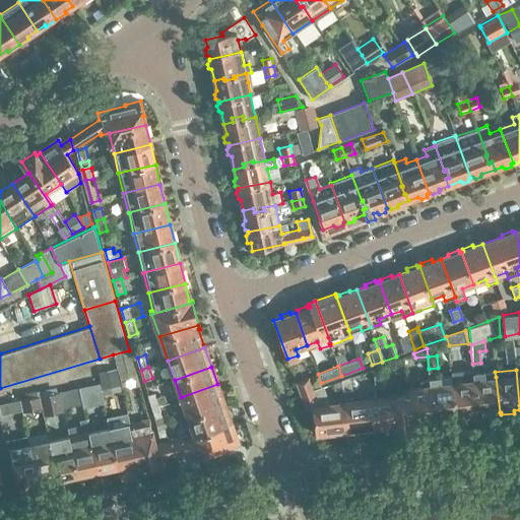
[(498,412),(500,412),(496,377),(482,378),(481,371),(473,372),(478,415),(486,414),(486,416),(498,414),(498,412)]
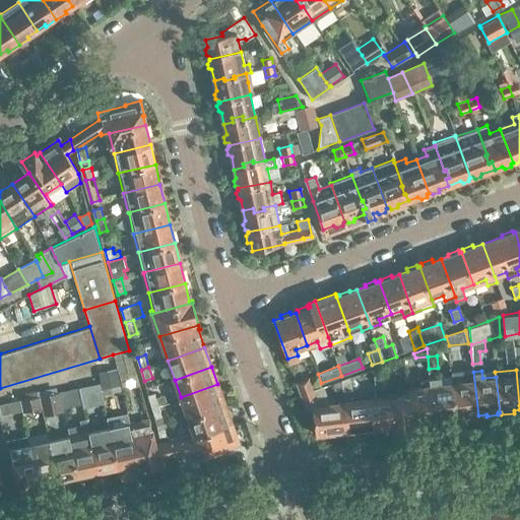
[(463,381),(452,382),(456,417),(459,417),(459,419),(470,418),(470,416),(478,415),(473,372),(462,373),(463,381)]
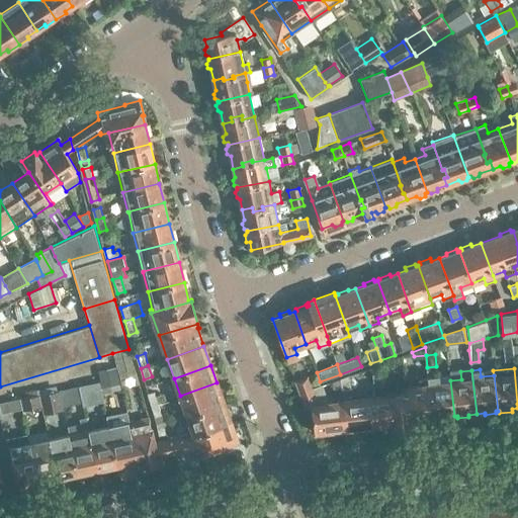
[(381,374),(372,375),(373,386),(382,385),(381,374)]
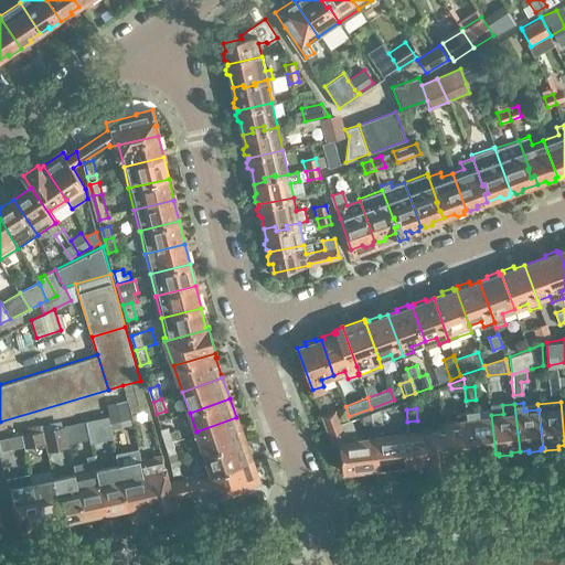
[(372,426),(382,425),(381,409),(371,413),(372,426)]
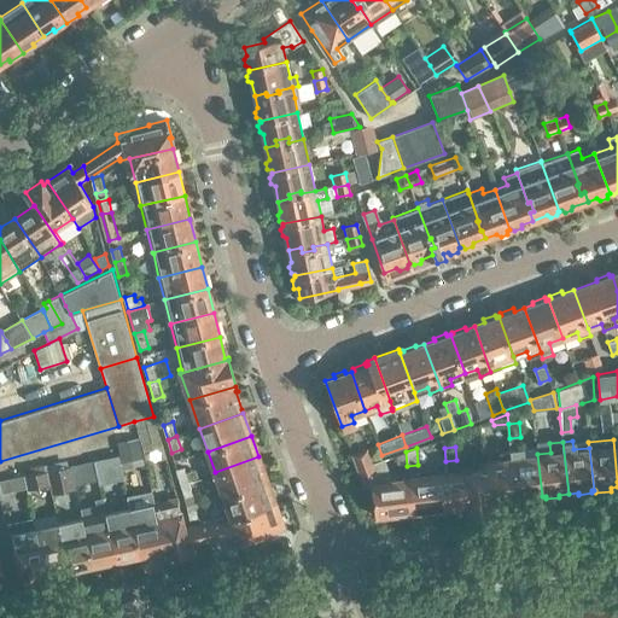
[(522,450),(511,452),(516,500),(525,499),(526,501),(540,500),(538,496),(542,496),(537,454),(537,448),(522,450)]
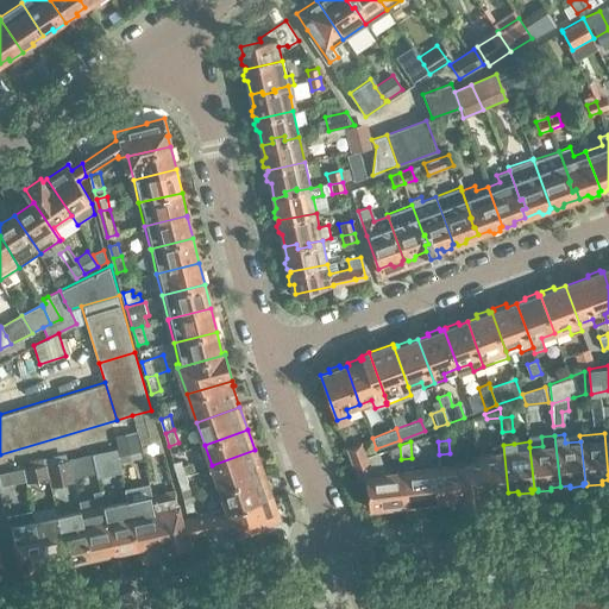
[(347,447),(351,458),(364,453),(360,443),(347,447)]
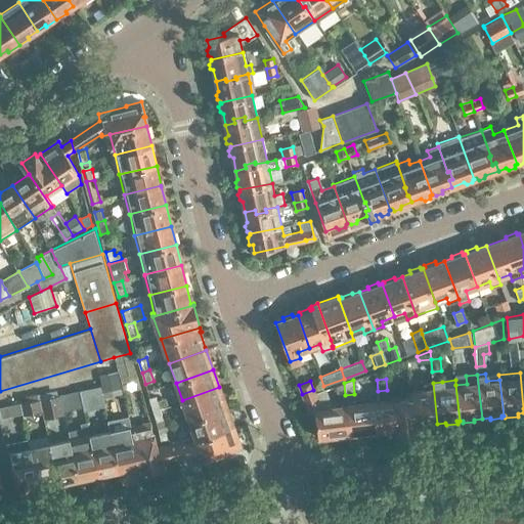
[(433,383),(432,383),(422,384),(423,388),(408,390),(408,393),(409,393),(410,397),(412,397),(416,426),(419,426),(419,428),(430,427),(429,425),(437,424),(433,383)]
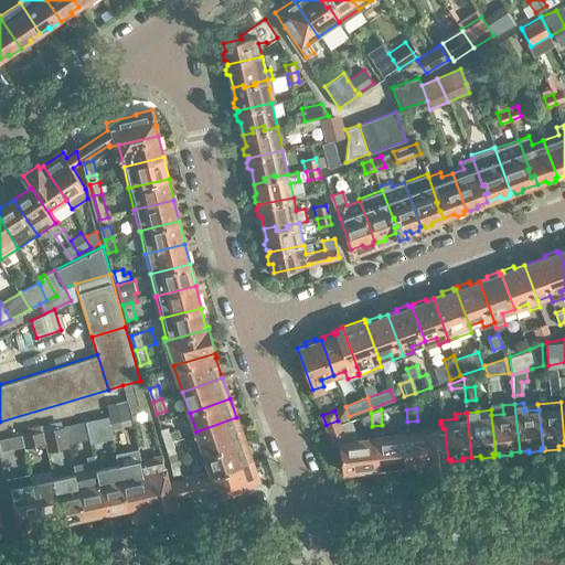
[(108,417),(85,422),(89,439),(91,444),(113,438),(108,417)]
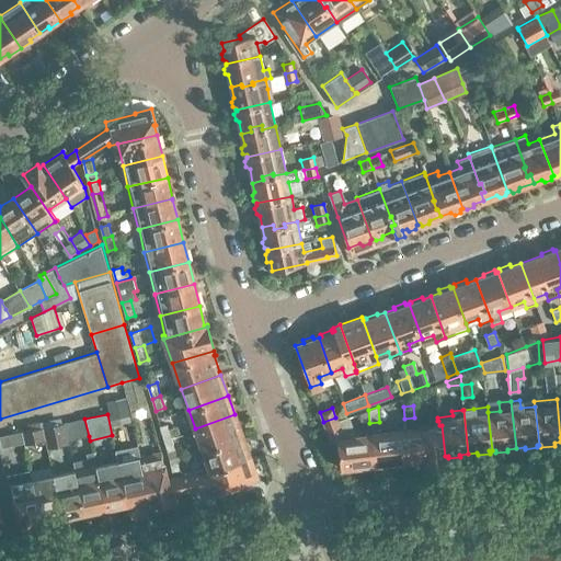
[(195,428),(204,450),(242,437),(235,414),(195,428)]
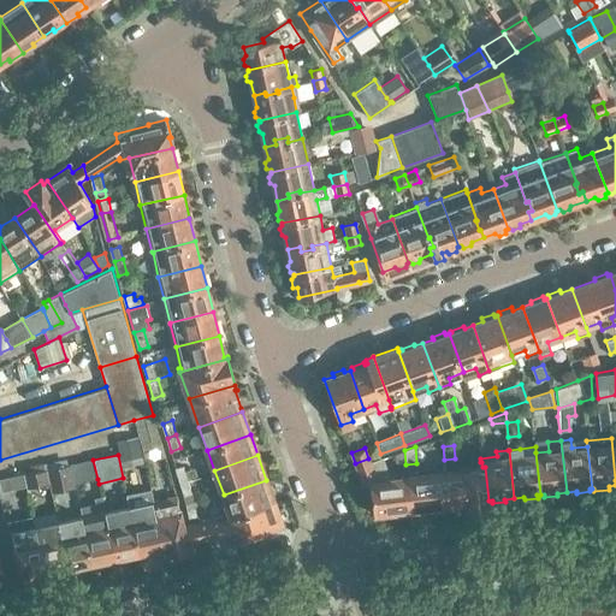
[(369,485),(373,514),(395,511),(395,514),(407,513),(407,510),(412,510),(407,475),(388,478),(386,471),(381,458),(369,462),(368,458),(355,463),(363,485),(369,485)]
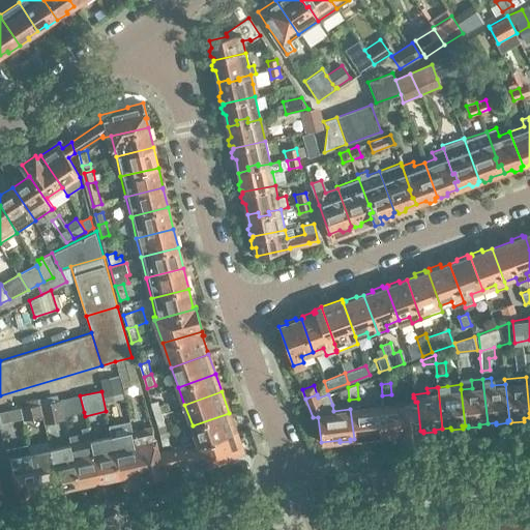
[(64,416),(84,412),(80,395),(61,400),(64,416)]
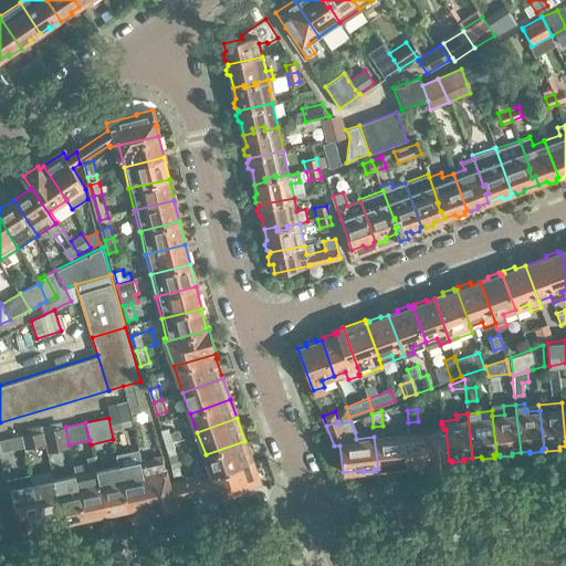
[(21,436),(24,449),(45,444),(43,431),(41,426),(29,428),(30,433),(21,436)]
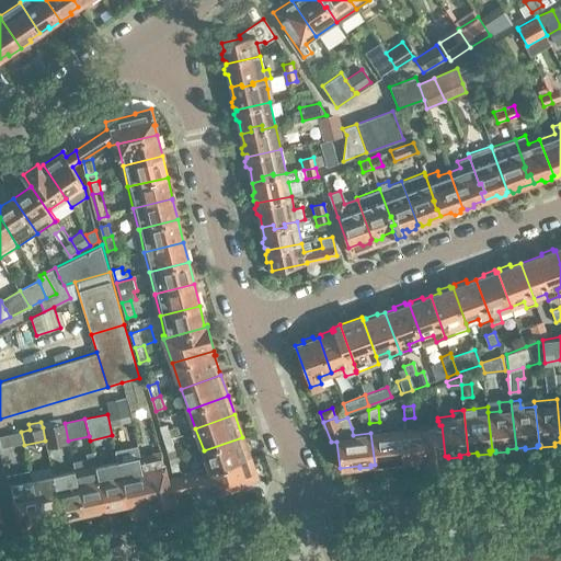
[(65,423),(43,427),(45,441),(47,449),(69,445),(68,441),(65,423)]
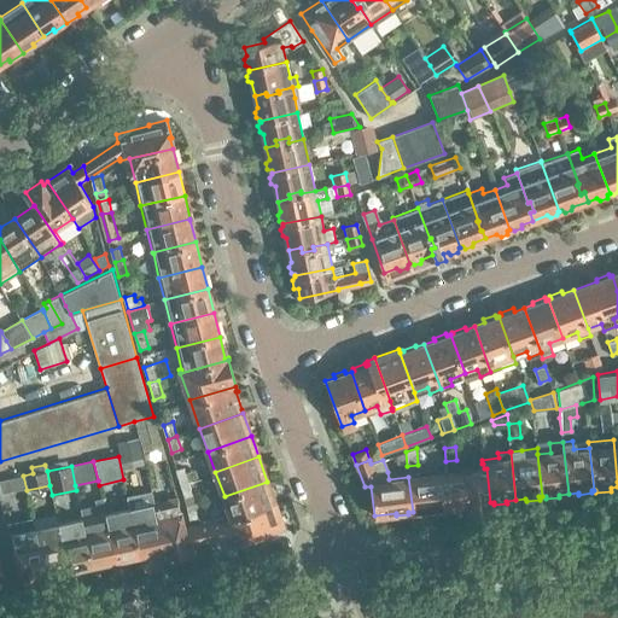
[(181,483),(191,481),(186,467),(176,471),(181,483)]
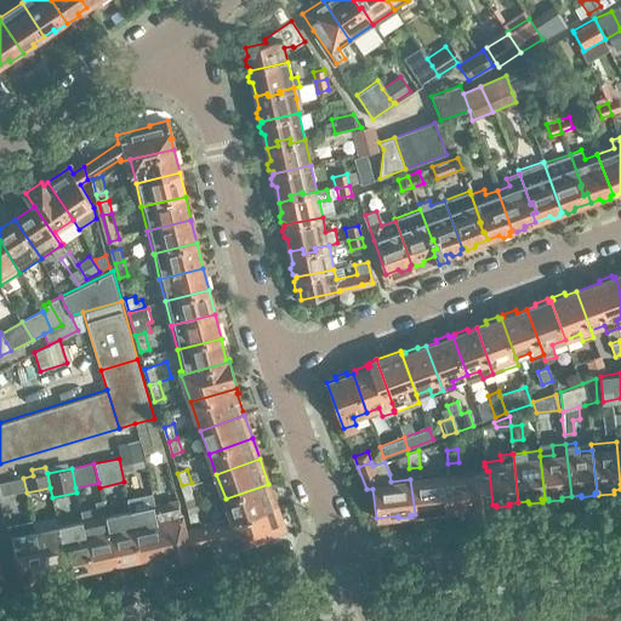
[(494,511),(493,505),(489,471),(486,471),(463,473),(449,474),(454,510),(471,507),(472,513),(494,511)]
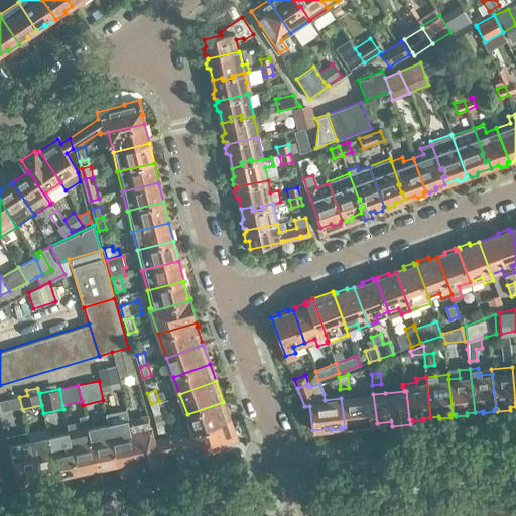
[(373,394),(341,398),(345,427),(362,425),(362,427),(374,425),(374,423),(377,423),(373,394)]
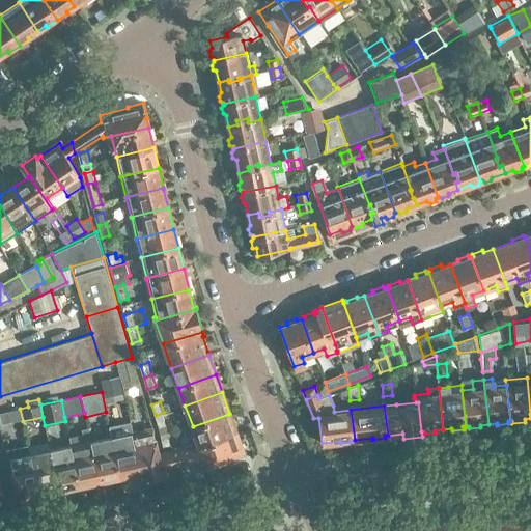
[(0,430),(24,425),(23,421),(20,409),(0,412),(0,430)]
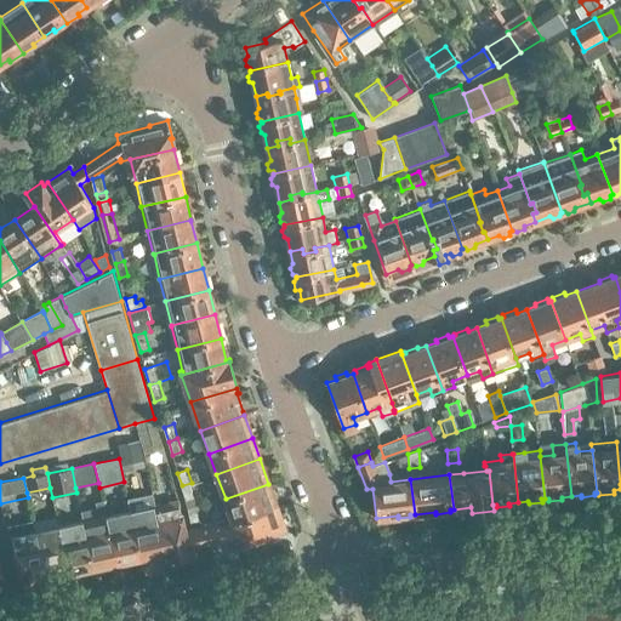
[(197,497),(192,483),(182,485),(187,501),(197,497)]
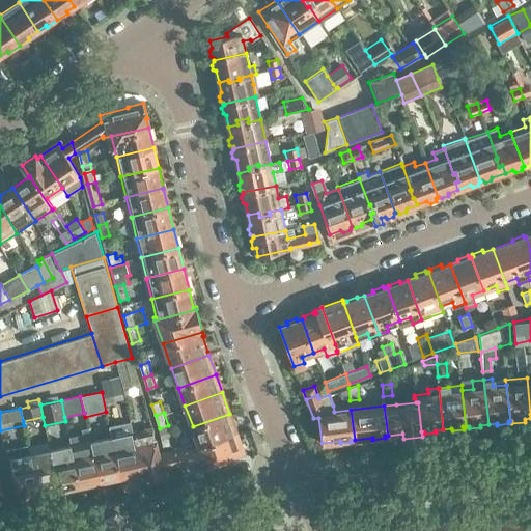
[(236,434),(229,414),(193,426),(200,446),(236,434)]
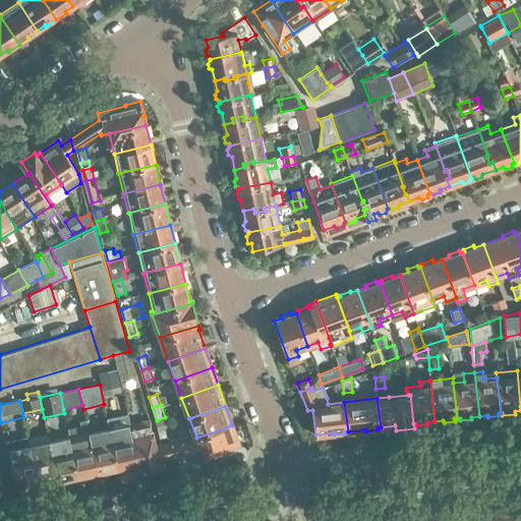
[(201,452),(196,438),(189,418),(176,421),(181,438),(168,442),(172,457),(201,452)]
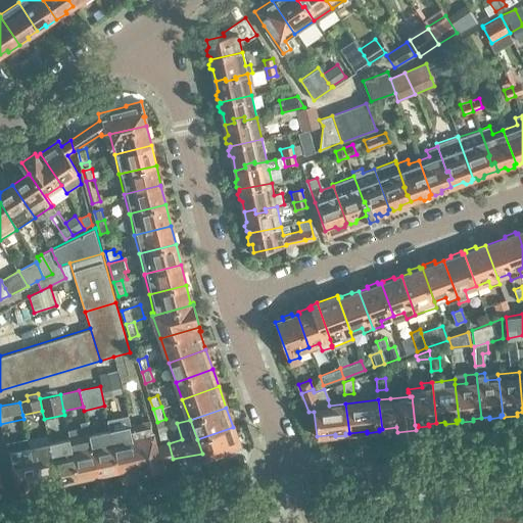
[(67,431),(68,439),(77,479),(98,474),(89,436),(86,423),(80,424),(81,428),(67,431)]
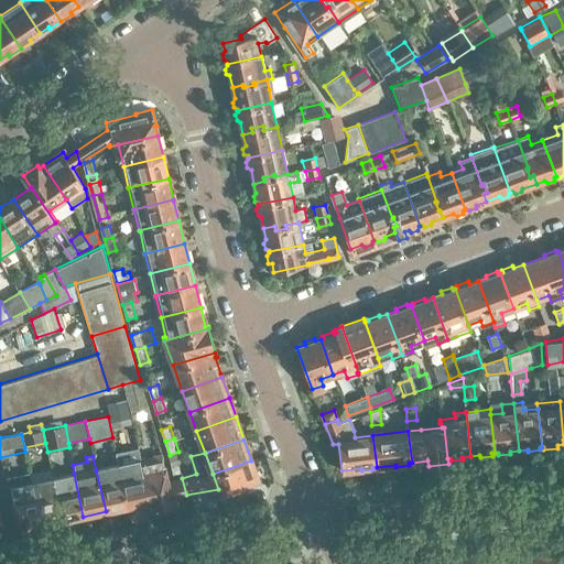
[(149,502),(150,509),(179,503),(176,496),(186,495),(182,478),(169,481),(165,464),(163,464),(162,457),(141,463),(150,502),(149,502)]
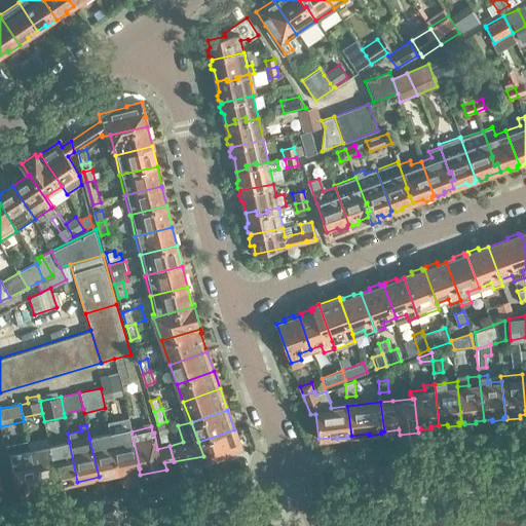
[(166,428),(159,430),(162,442),(168,441),(166,428)]
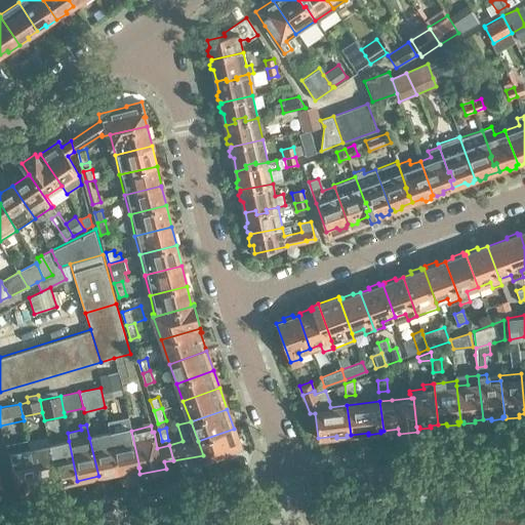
[(119,472),(138,468),(139,468),(131,431),(131,429),(111,433),(119,472)]
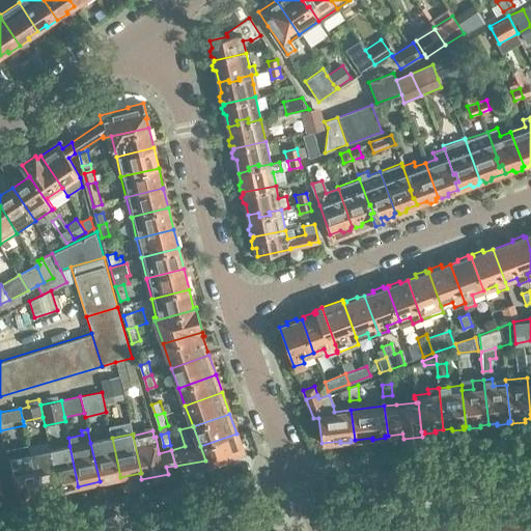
[(200,446),(205,460),(207,467),(229,459),(230,459),(245,454),(240,440),(239,440),(236,434),(200,446)]
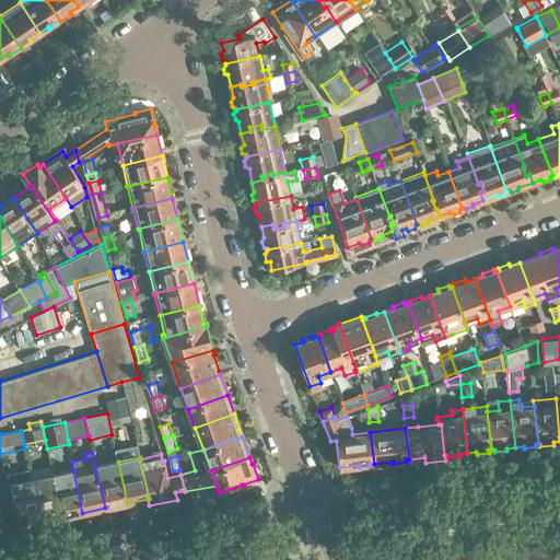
[(105,508),(127,503),(118,462),(95,467),(105,508)]
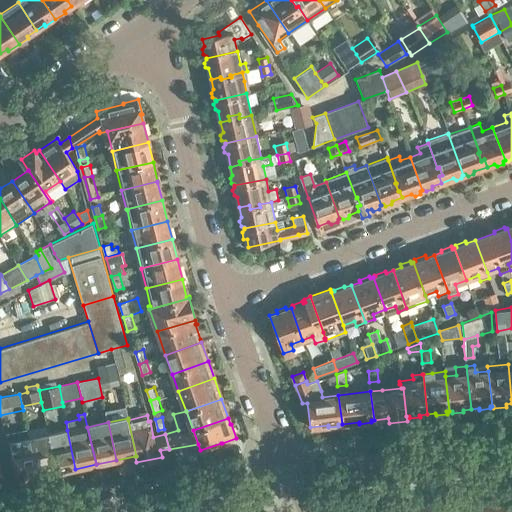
[(26,430),(36,477),(56,473),(48,434),(46,426),(26,430)]
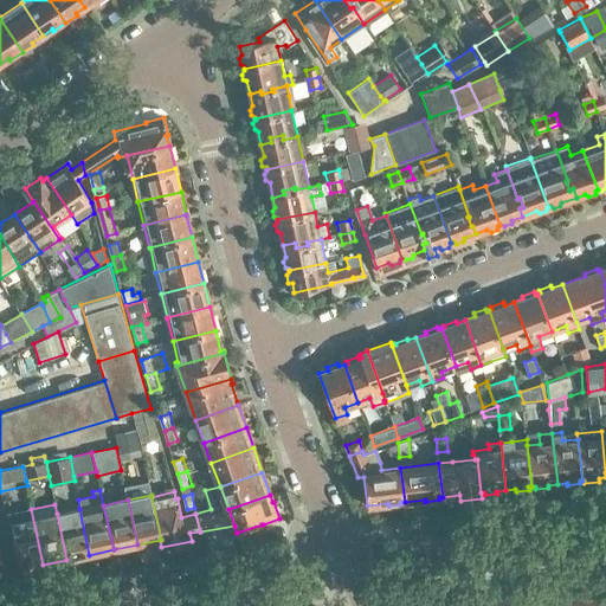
[(8,524),(18,569),(43,565),(31,509),(31,508),(7,513),(8,524)]
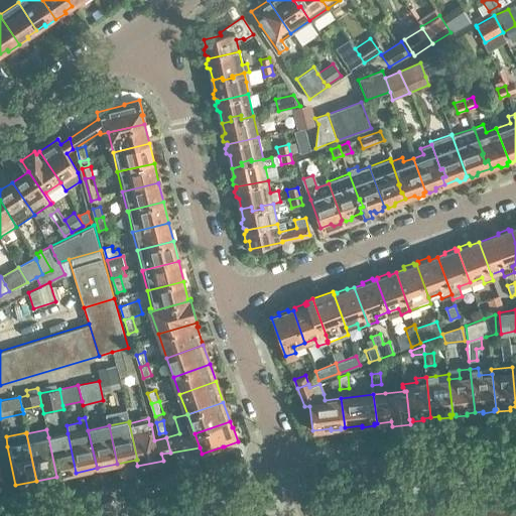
[(68,433),(48,437),(56,477),(76,473),(68,433)]
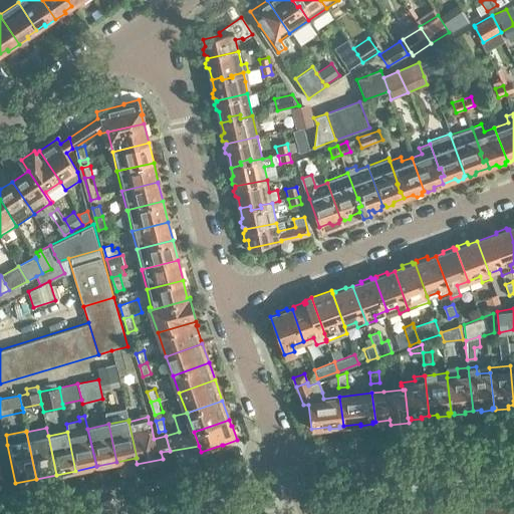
[(462,513),(461,504),(452,505),(452,504),(439,505),(439,513),(462,513)]
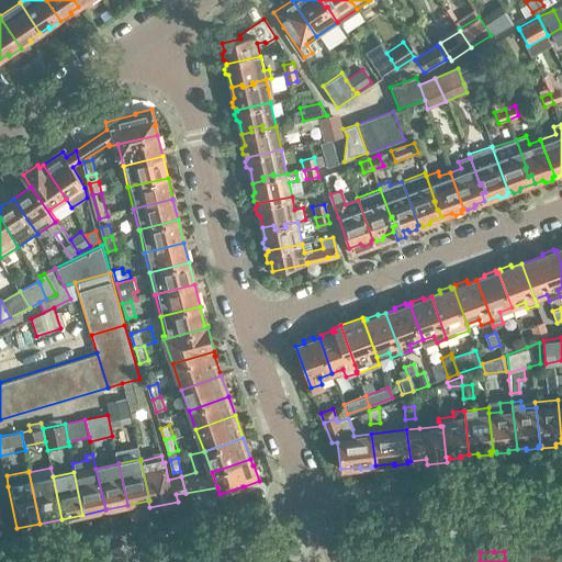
[(456,557),(456,561),(480,561),(480,552),(465,554),(465,555),(456,557)]
